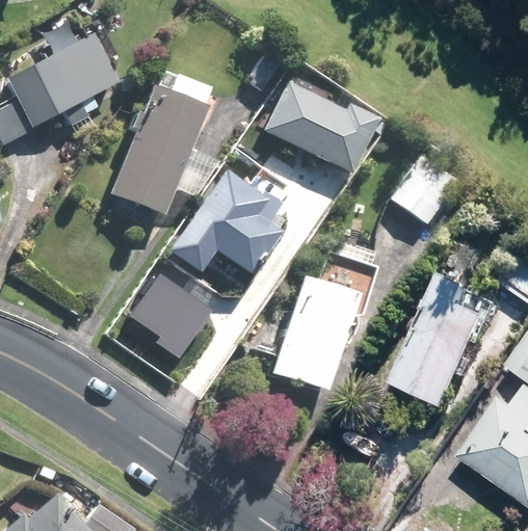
[(111,84),(91,45),(11,86),(20,103),(0,112),(0,127),(6,139),(111,84)]
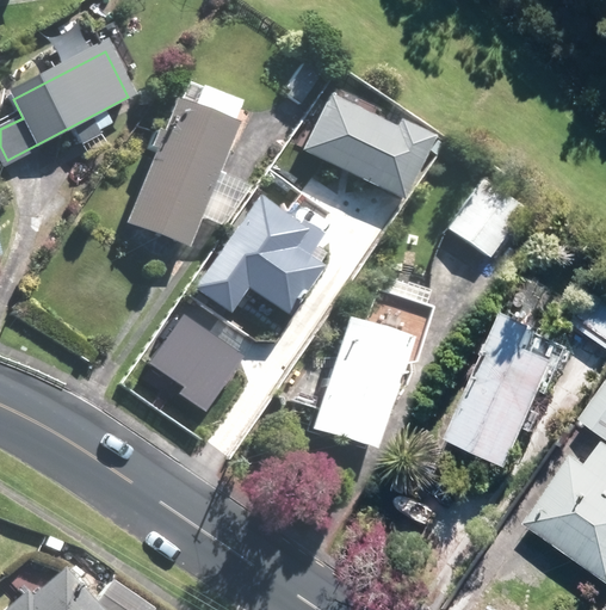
[(316,75),(303,66),(289,87),(302,96),(316,75)]
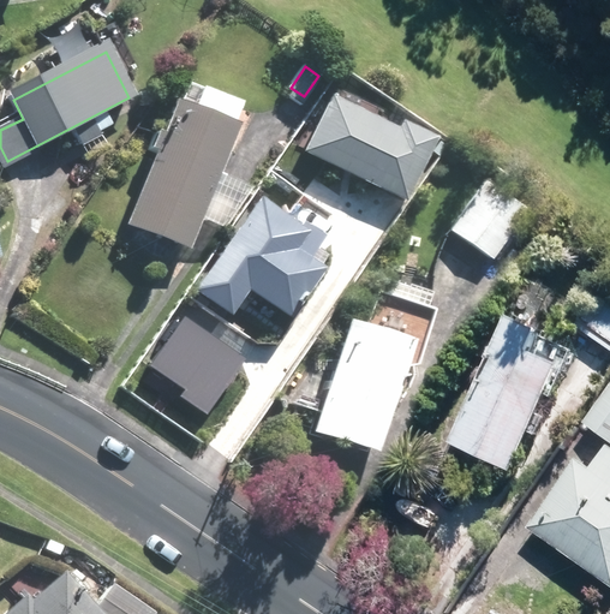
[(227,129),(173,108),(130,222),(184,243),(227,129)]
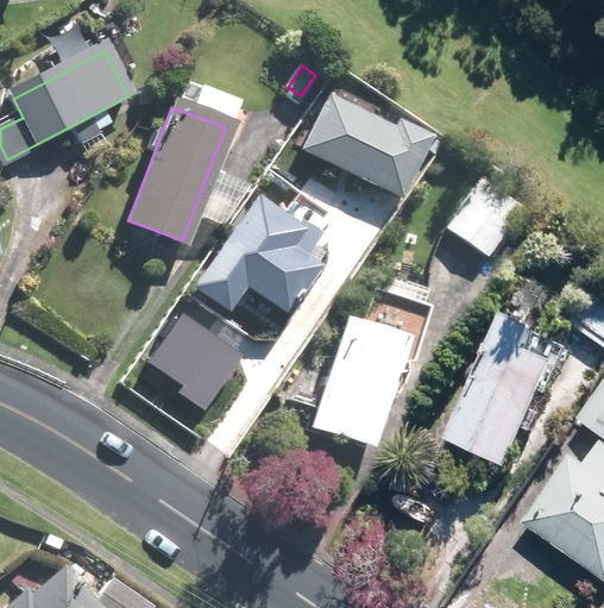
[(427,152),(392,126),(354,179),(389,204),(427,152)]
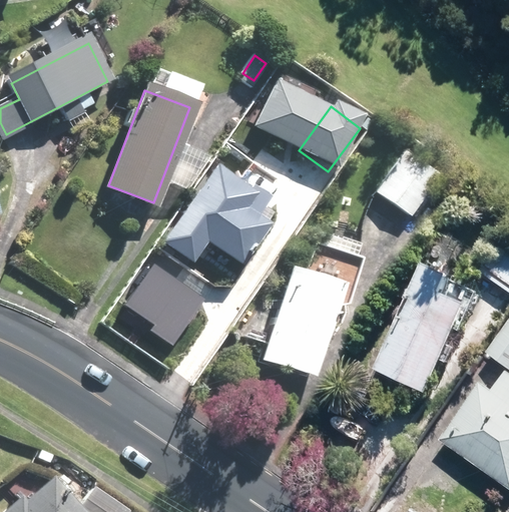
[(433,175),(404,156),(379,193),(407,212),(433,175)]
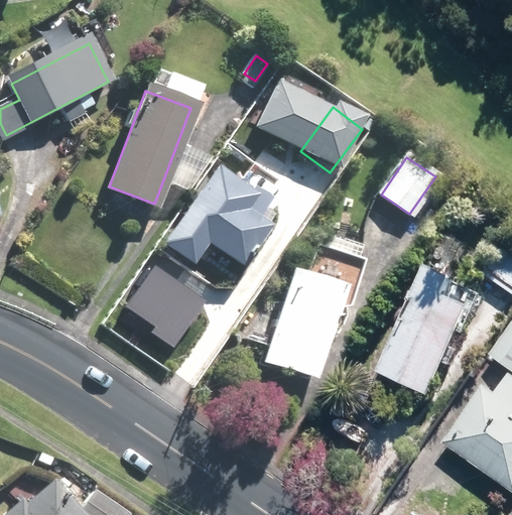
[(263,204),(216,171),(166,243),(193,260),(208,239),(239,261),(264,225),(253,217),(263,204)]
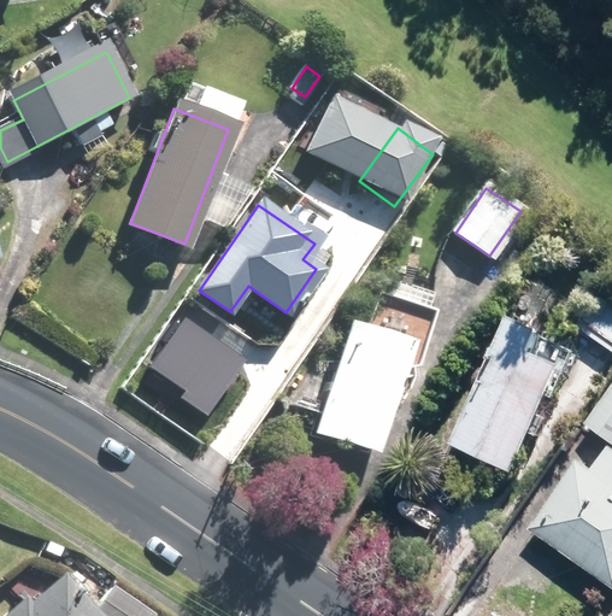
[(611,293),(590,327),(611,340),(611,293)]
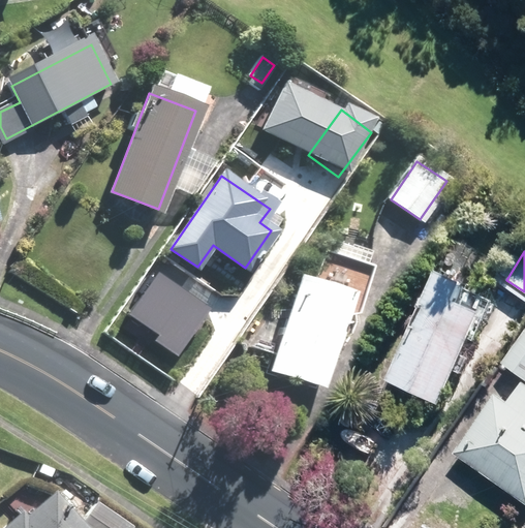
[(443,276),(395,380),(444,403),(486,317),(458,304),(466,286),(443,276)]
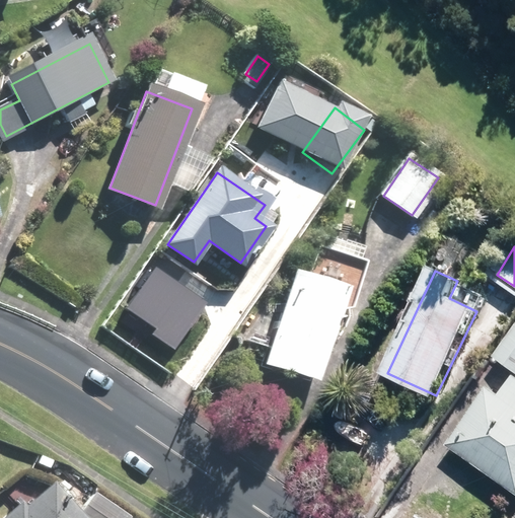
[(343,289),(293,274),(266,363),(316,378),(343,289)]
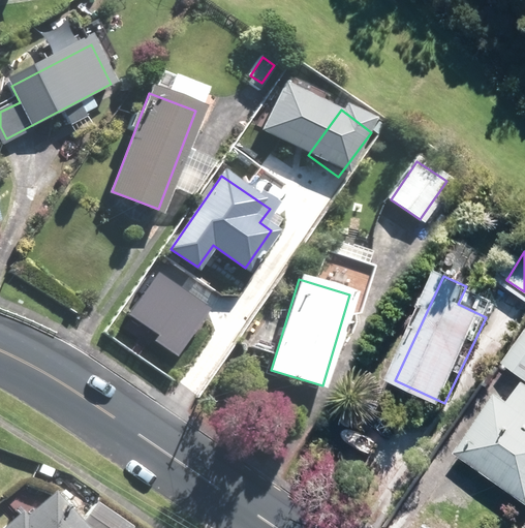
[(524,344),(512,363),(524,372),(524,344)]
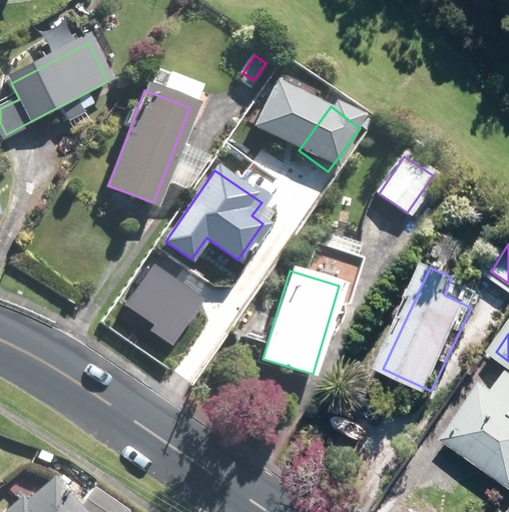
[(498,394),(486,386),(449,438),(508,480),(508,380),(498,394)]
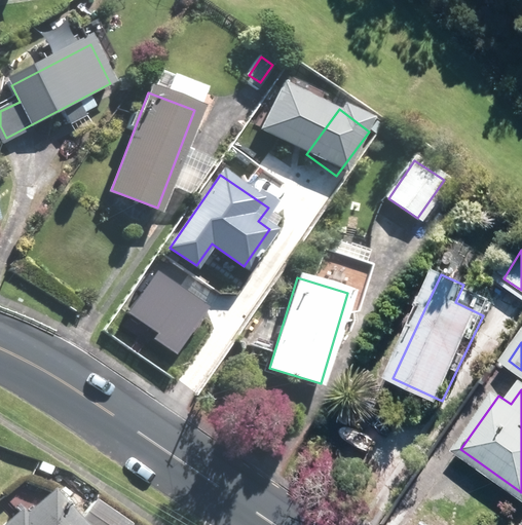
[(80,524),(51,492),(25,516),(21,512),(5,524),(80,524)]
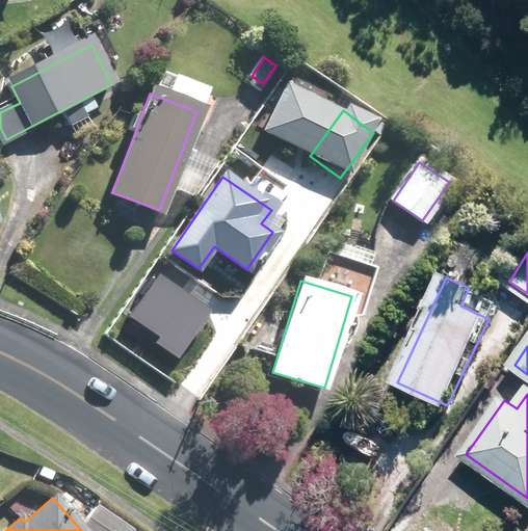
[(129,530),(131,530),(100,509),(84,530),(129,530)]
